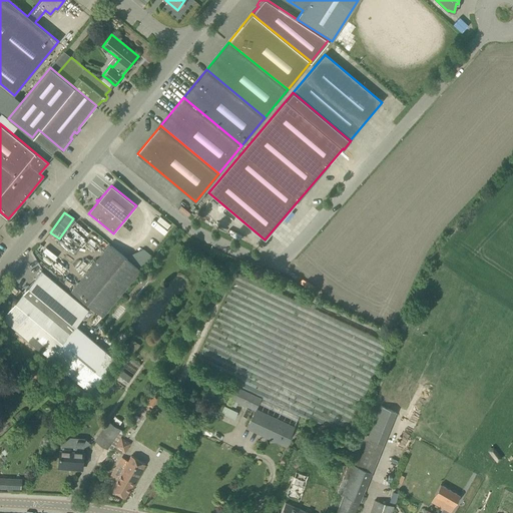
[(165,218),(163,220),(158,216),(155,220),(168,231),(173,225),(165,218)]
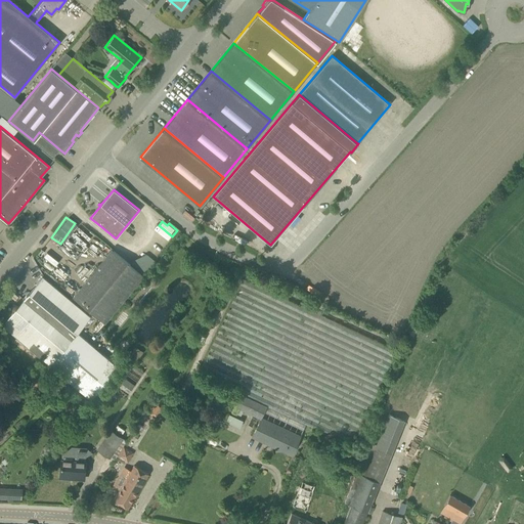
[(143,275),(112,249),(73,297),(104,322),(143,275)]
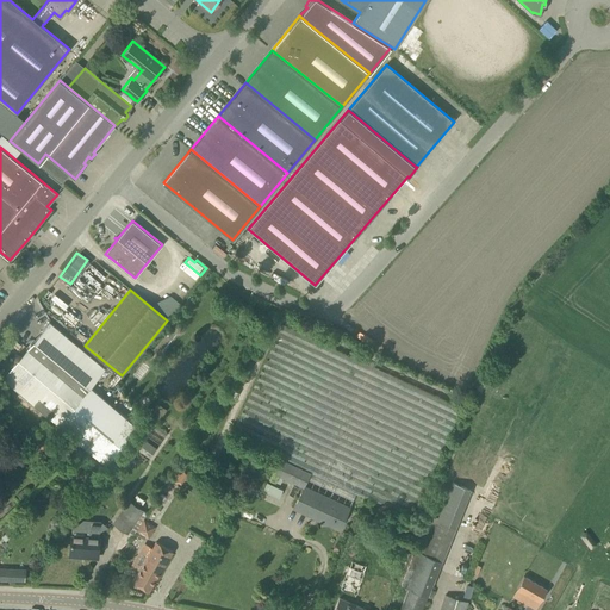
[(33,340),(2,377),(12,385),(57,424),(89,387),(105,368),(49,322),(33,340)]
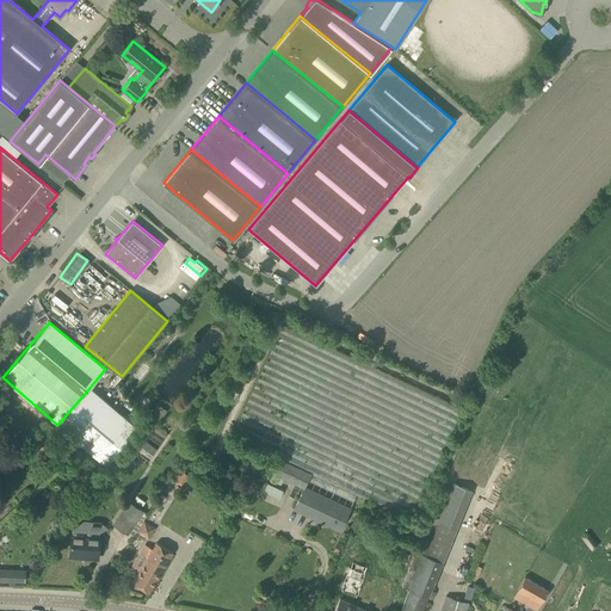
[(90,388),(57,425),(105,464),(137,427),(128,420),(90,388)]
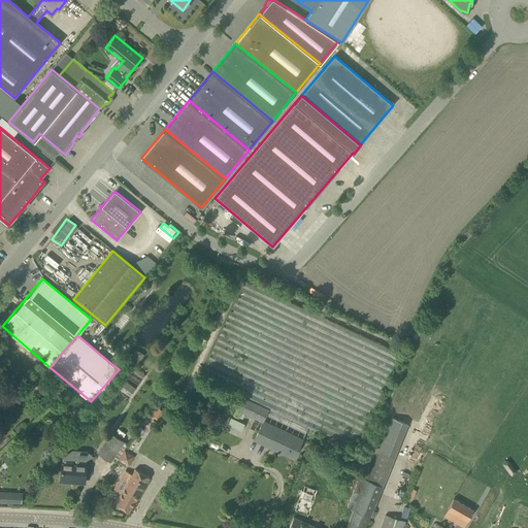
[(149,376),(135,368),(144,355),(136,349),(111,386),(95,409),(103,415),(119,392),(132,400),(149,376)]
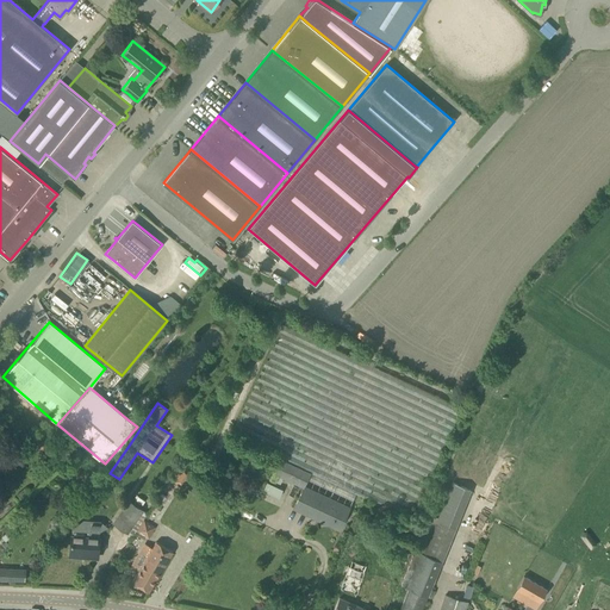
[(185,487),(193,475),(180,467),(173,479),(185,487)]
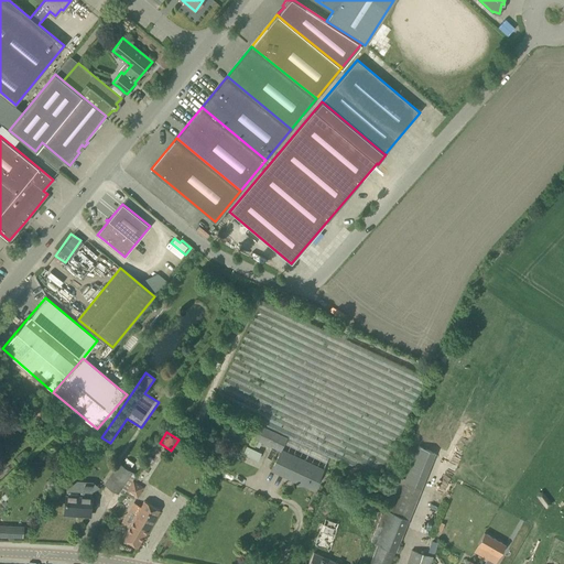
[(248,445),(243,453),(256,459),(260,453),(248,445)]
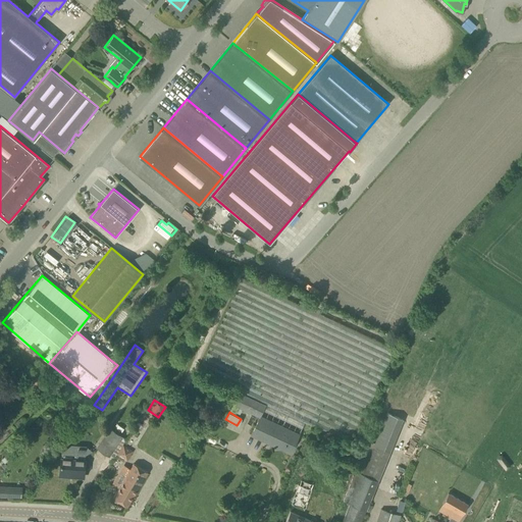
[(355,471),(343,502),(350,504),(342,521),(360,521),(404,418),(387,412),(373,448),(369,447),(369,448),(367,447),(366,449),(365,449),(356,471),(355,471)]
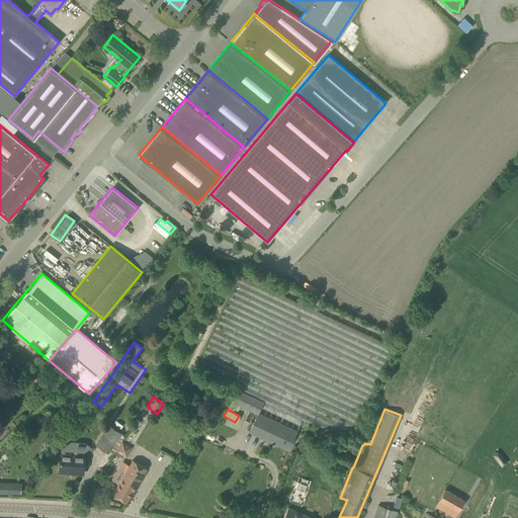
[(257,414),(253,422),(249,431),(287,449),(292,440),(296,431),(257,414)]
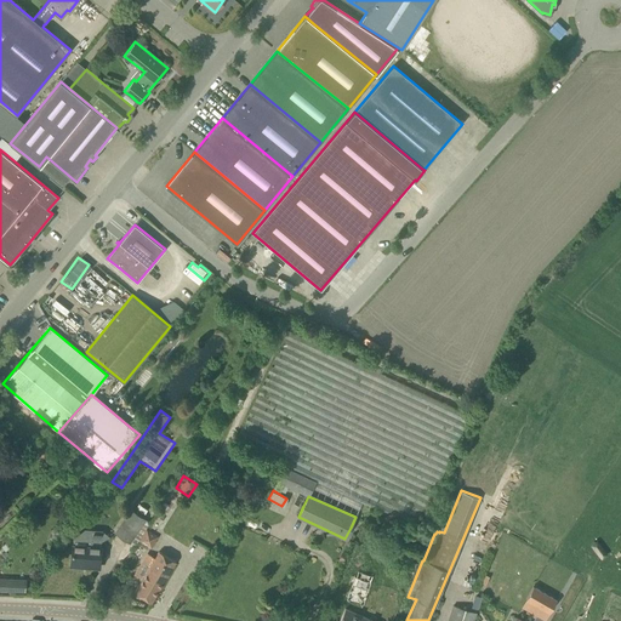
[(147,519),(131,510),(115,533),(130,543),(131,542),(135,546),(151,523),(147,520),(147,519)]
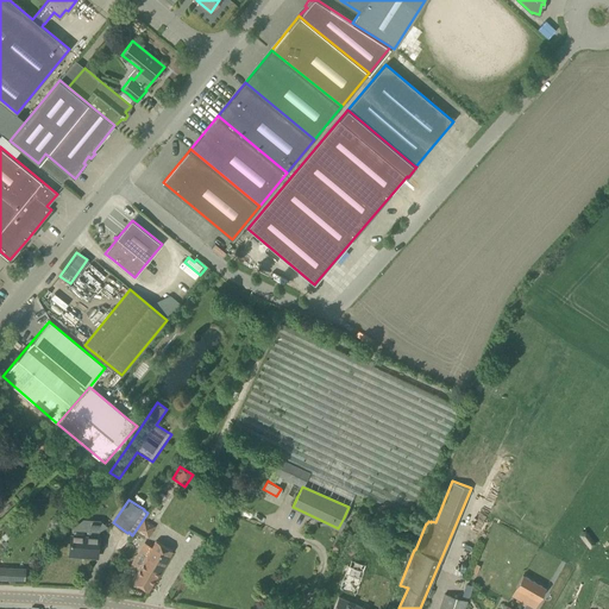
[(149,539),(156,526),(144,519),(137,532),(140,533),(140,532),(146,534),(145,537),(149,539)]
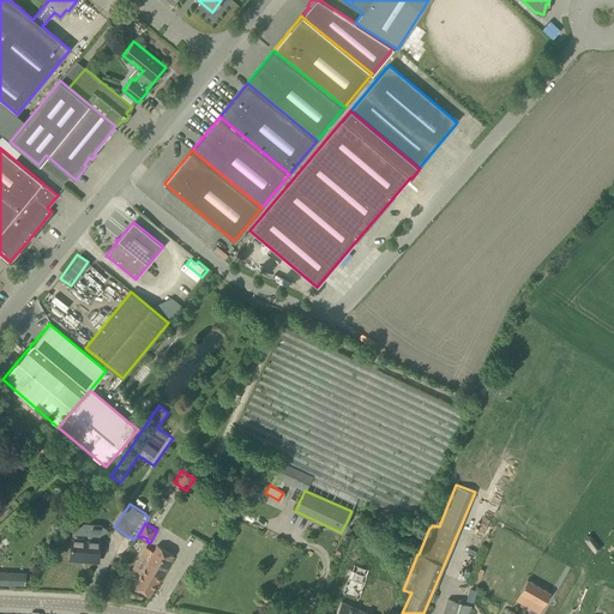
[(98,559),(98,547),(100,536),(89,536),(89,542),(72,541),(71,547),(71,559),(82,560),(82,558),(98,559)]
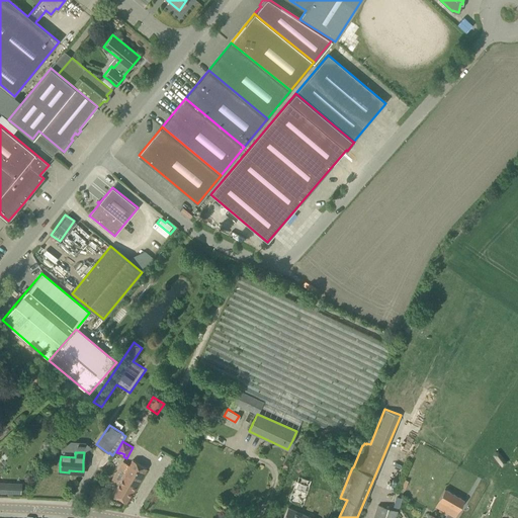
[(133,460),(112,494),(126,503),(147,468),(133,460)]
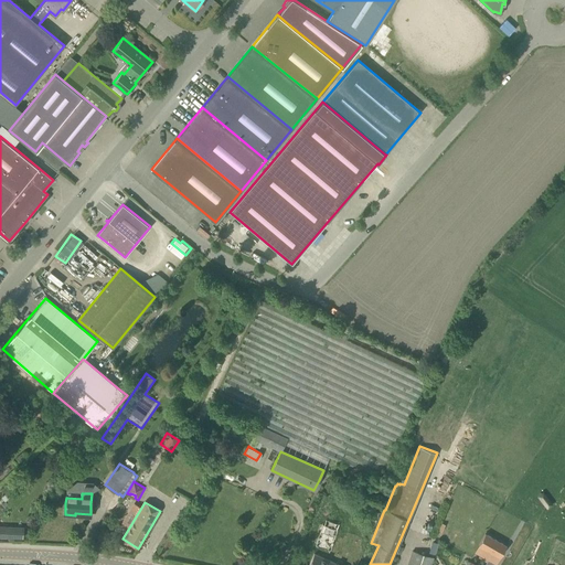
[(332,544),(339,524),(324,519),(322,525),(319,524),(311,544),(331,552),(333,544),(332,544)]
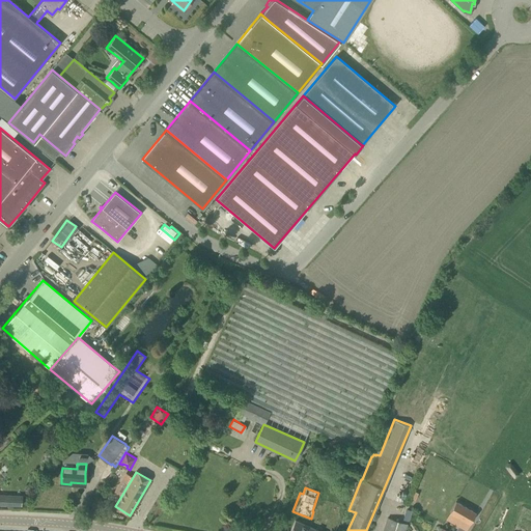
[(22,496),(0,495),(0,504),(22,505),(22,496)]
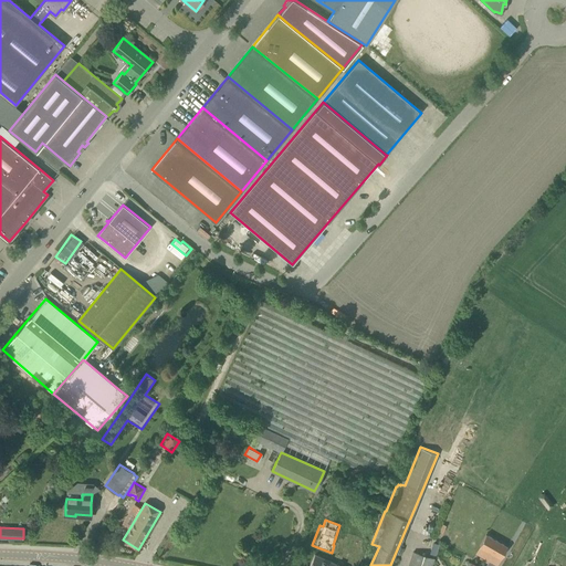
[(507,546),(486,534),(475,553),(492,562),(496,556),(501,558),(507,546)]
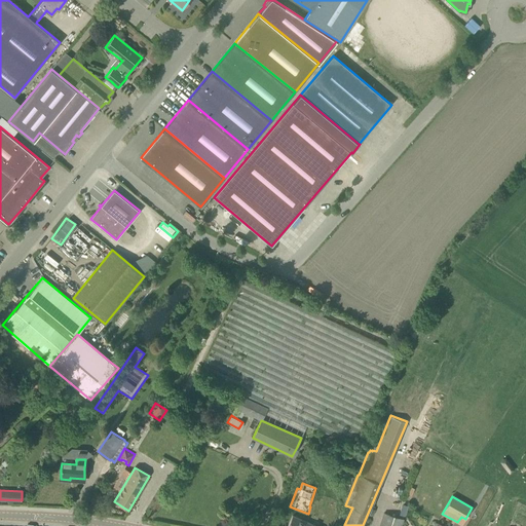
[(379,525),(402,525),(404,519),(384,513),(379,525)]
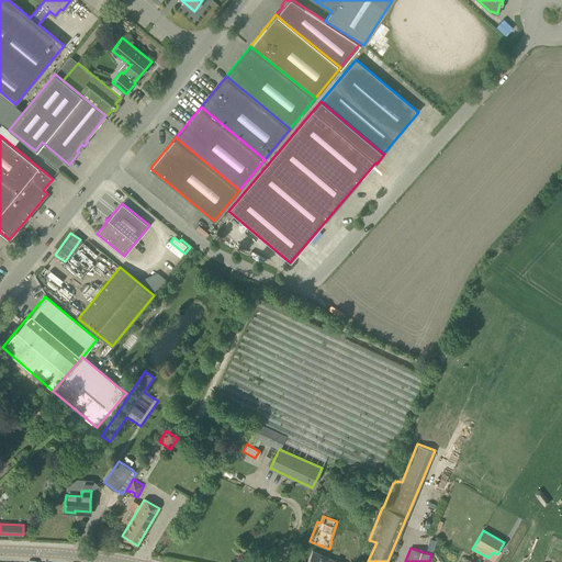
[(337,561),(312,551),(306,561),(337,561)]
